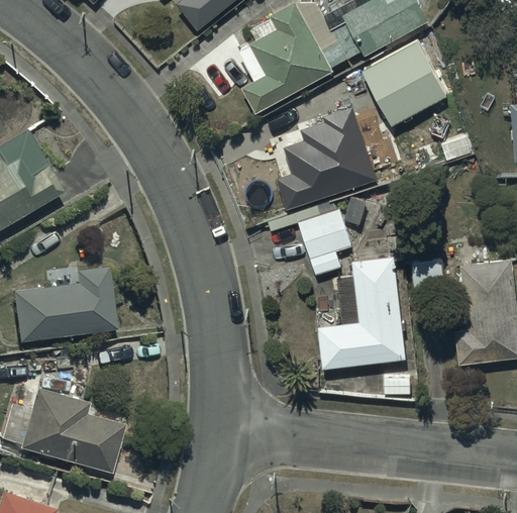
[(180,0),(177,3),(198,30),(236,0),(180,0)]
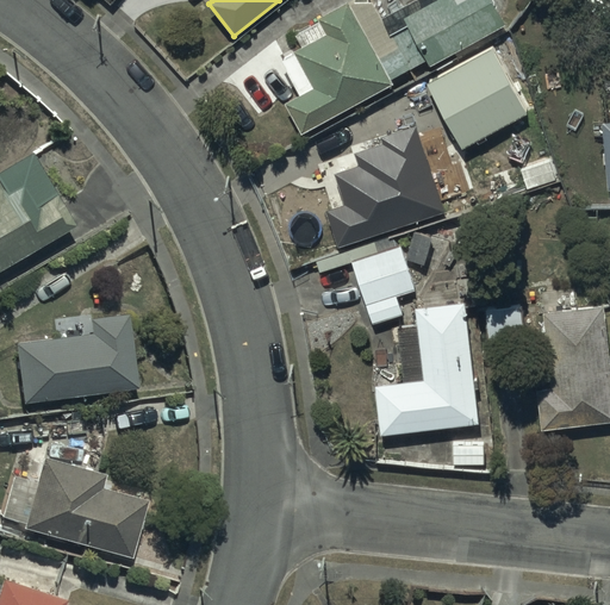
[(285,104),(302,135),(393,86),(391,80),(425,61),(430,68),(506,27),(491,0),(418,0),(383,19),(372,0),(352,0),(318,18),(321,23),(296,36),(303,49),(280,61),(299,97),(285,104)]
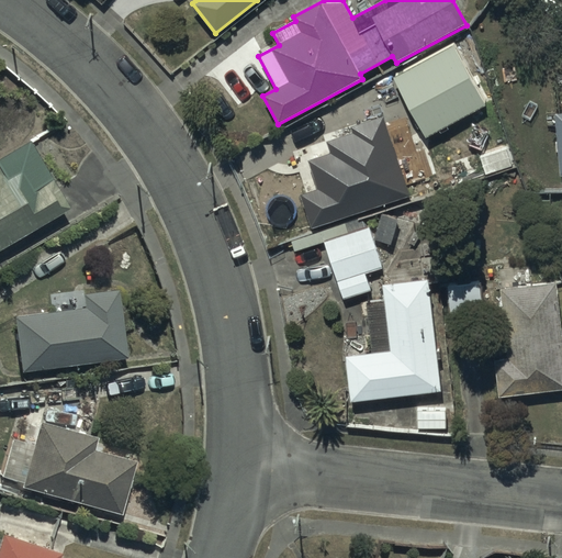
[(394,78),(425,137),(486,104),(456,46),(394,78)]
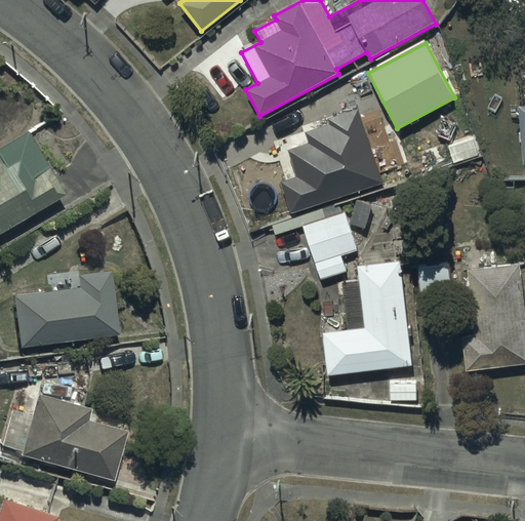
[(282,183),(291,212),(384,184),(360,109),(328,119),(330,126),(307,133),(310,144),(289,151),(297,177),(282,183)]
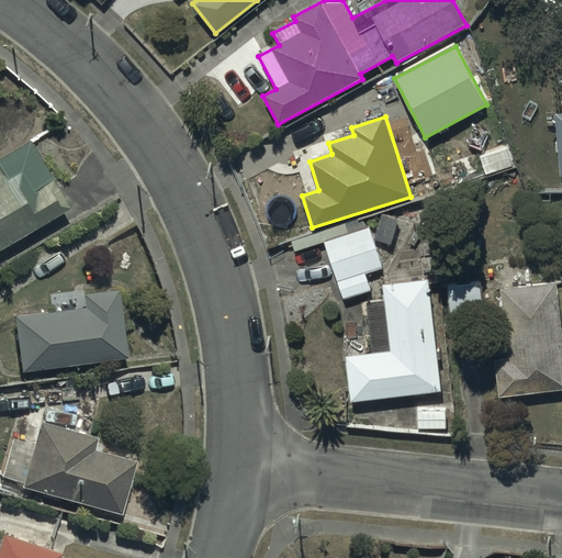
[(0,248),(66,210),(26,142),(0,157),(0,248)]
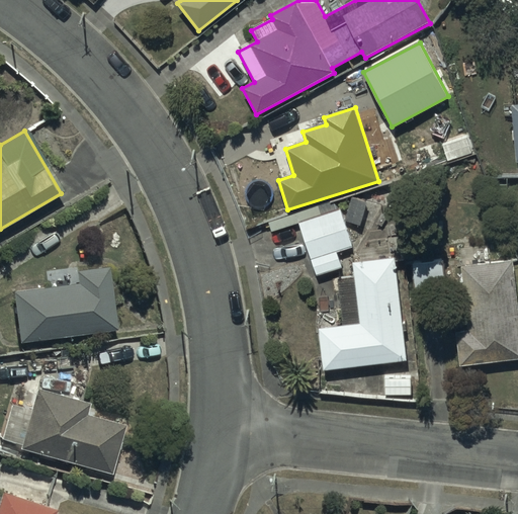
[(441,147),(446,162),(472,154),(467,138),(441,147)]
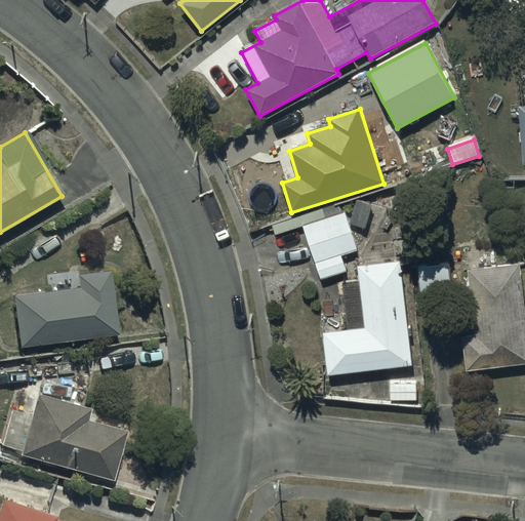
[(275,236),(303,227),(321,280),(346,272),(340,256),(357,251),(345,212),(325,219),(322,209),(272,227),(275,236)]
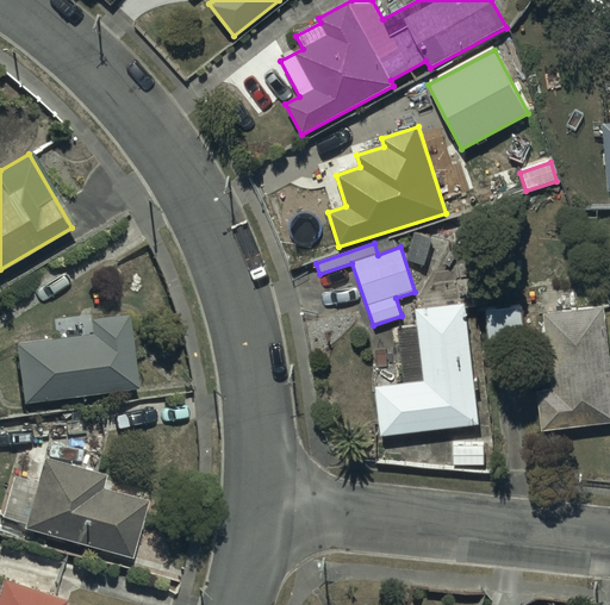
[(478,423),(464,303),(415,309),(417,330),(397,332),(403,384),(375,386),(380,434),(478,423)]
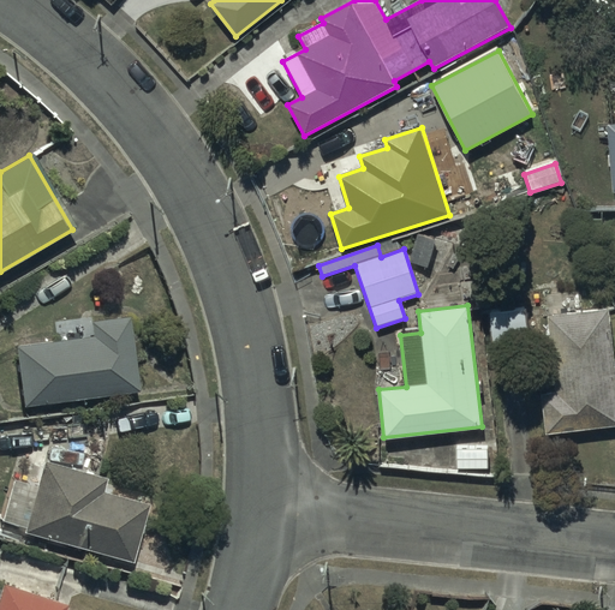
[(614,426),(614,368),(608,309),(548,316),(557,392),(542,393),(547,435),(614,426)]
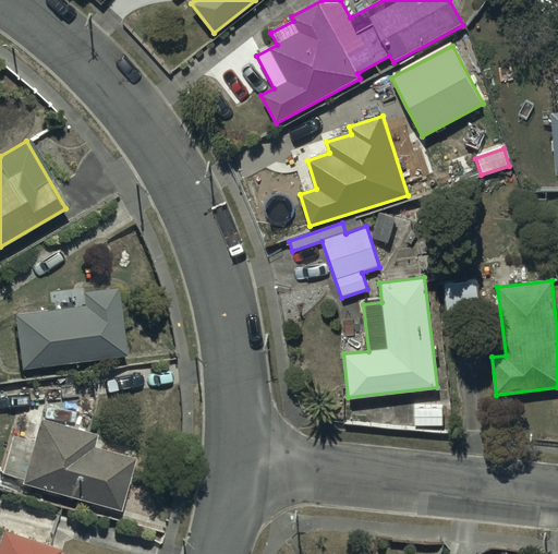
[(475,281),(444,286),(449,328),(481,324),(475,281)]
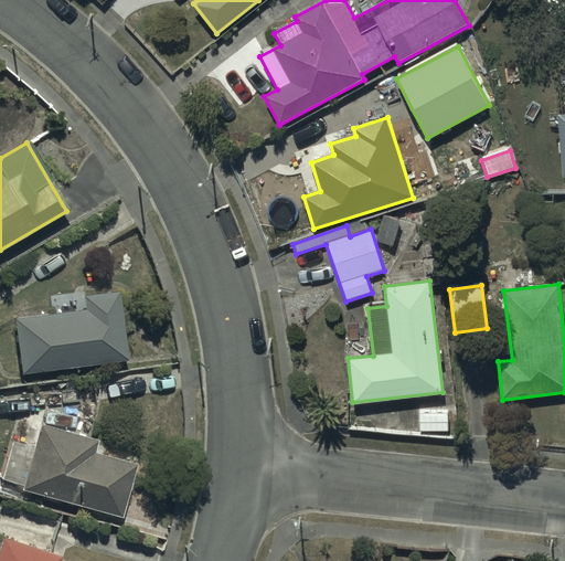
[(81,297),(83,311),(11,320),(19,374),(126,360),(117,293),(81,297)]
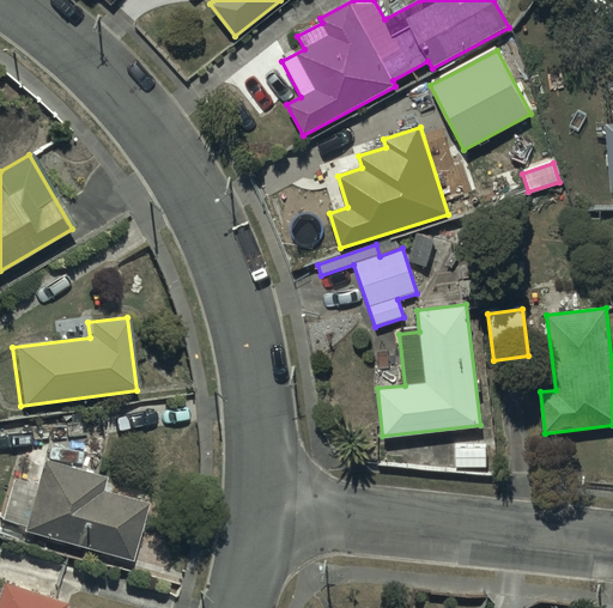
[(19,532),(47,539),(43,553),(82,564),(85,549),(131,561),(146,504),(98,491),(103,478),(41,460),(32,487),(10,480),(0,516),(0,520),(22,527),(19,532)]
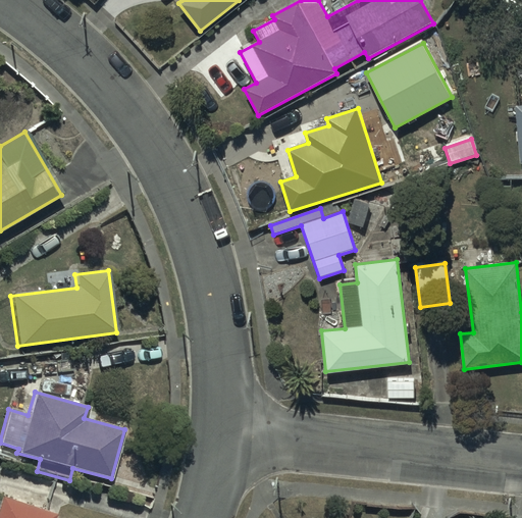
[(0,497),(0,517),(52,517),(53,515),(0,497)]
